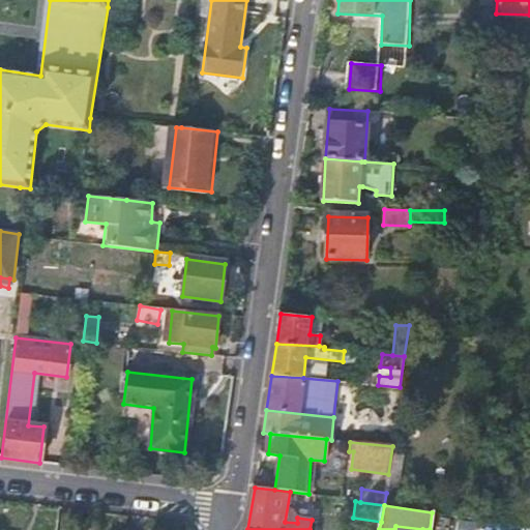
[(529,529),(529,509),(490,506),(489,520),(529,523),(529,529)]
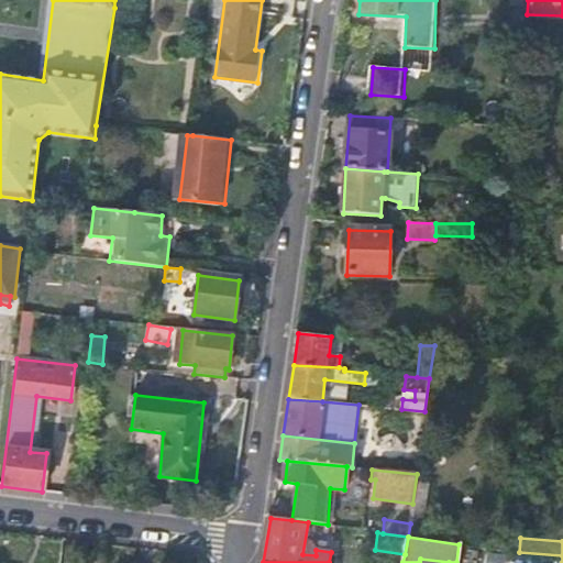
All buildings are outlined.
